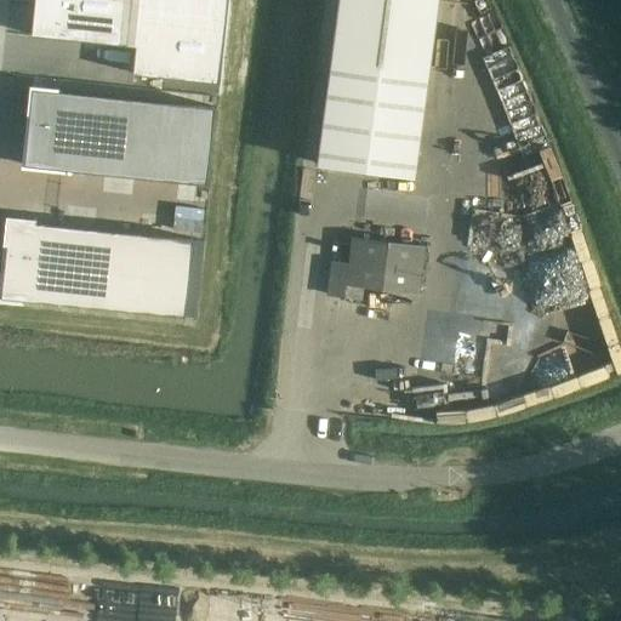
[(35,0),(32,35),(136,46),(134,74),(221,83),(228,0),(35,0)]
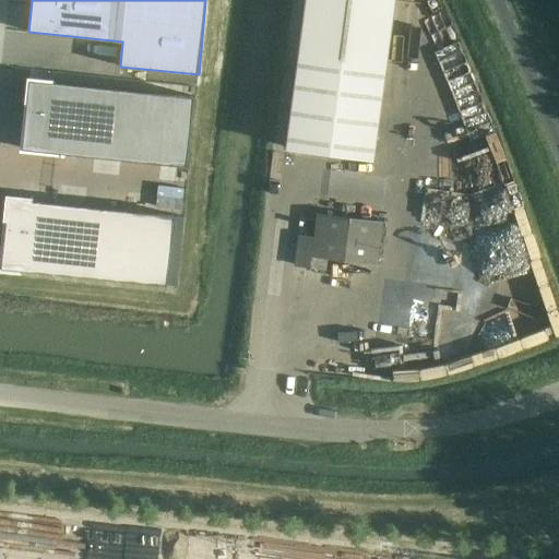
[(305,0),(286,146),(373,158),(394,0),(305,0)]
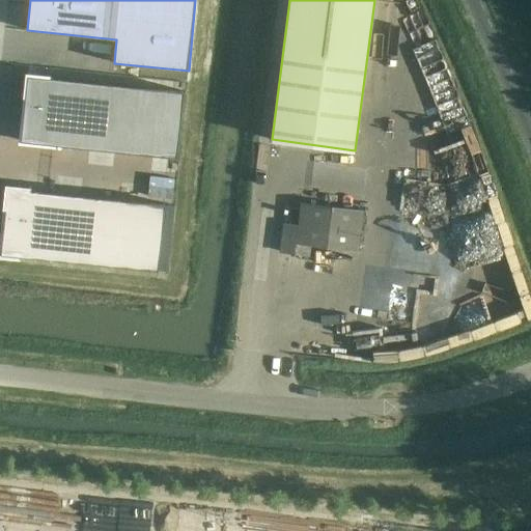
[(28,75),(21,141),(177,158),(185,91),(107,83),(28,75)]
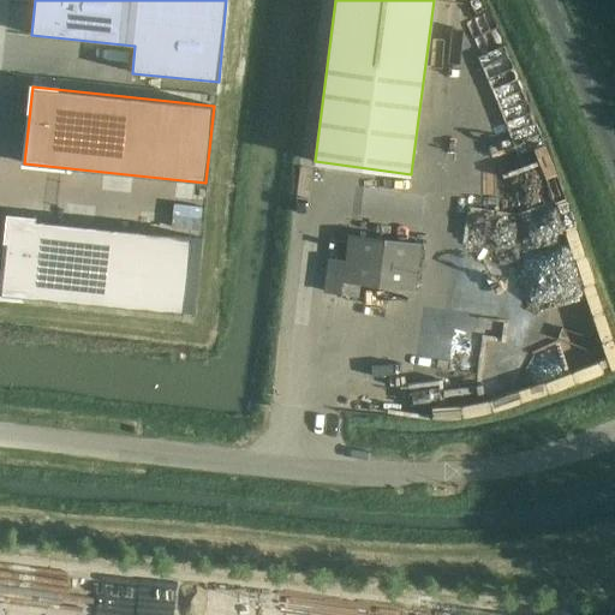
[(360,284),(415,291),(428,196),(356,186),(346,261),(329,260),(324,292),(358,296),(360,284)]
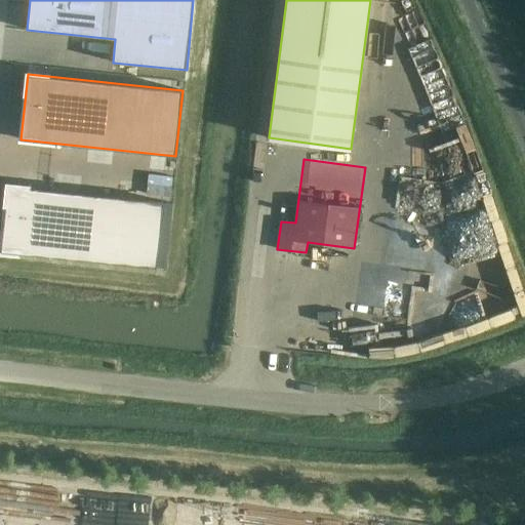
[(8,186),(2,251),(157,268),(164,202),(8,186)]
